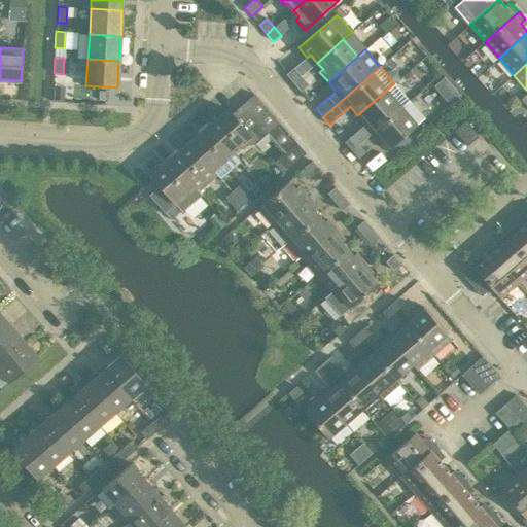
[(285,74),(292,83),(301,76),(293,68),(285,74)]
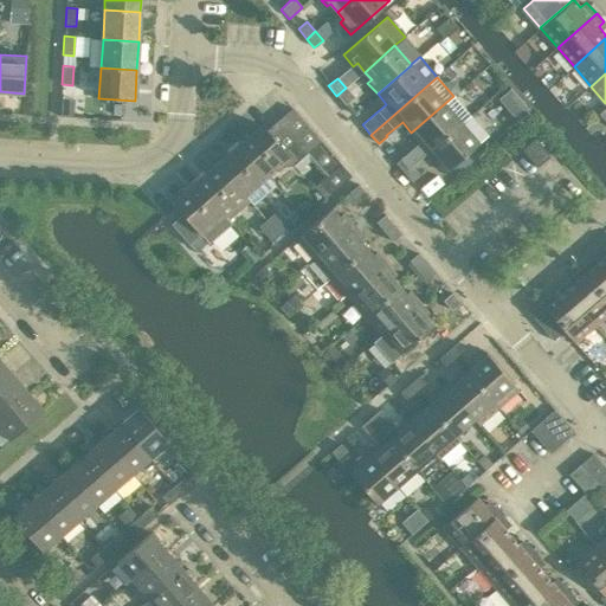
[(336,96),(345,104),(354,97),(346,88),(336,96)]
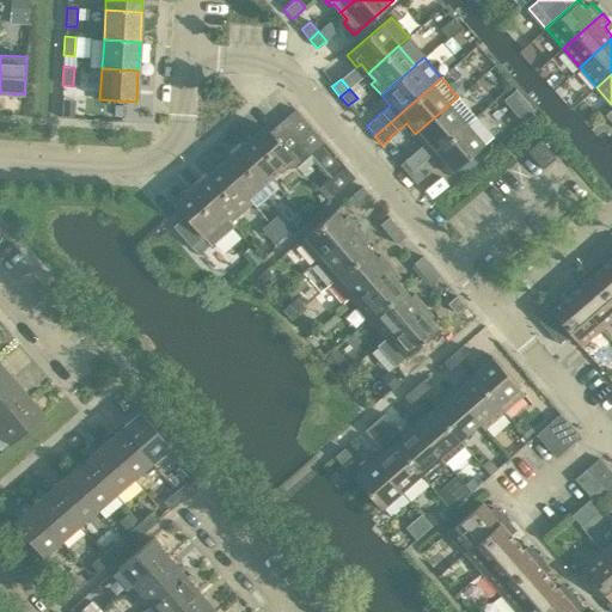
[(423,144),(408,158),(410,159),(416,167),(435,151),(475,116),(458,97),(415,134),(423,144)]
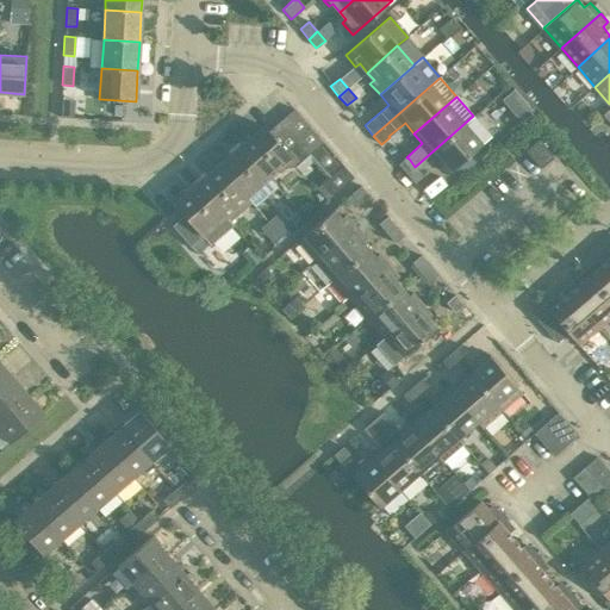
[(293,109),(282,118),(312,153),(323,143),(293,109)]
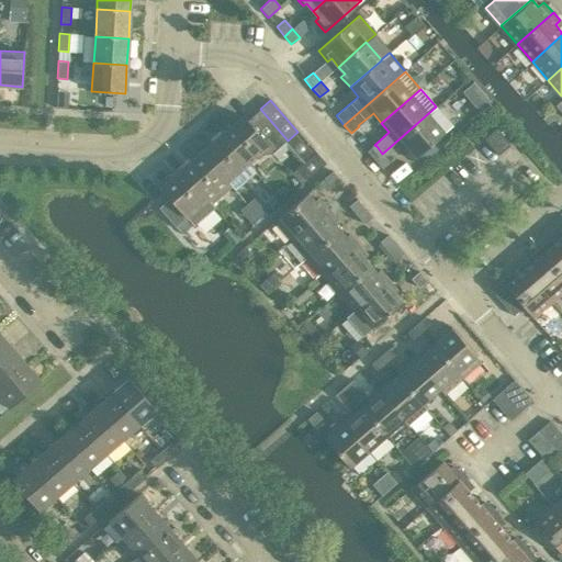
[(436,107),(400,138),(406,146),(403,148),(413,159),(444,133),(452,125),(436,107)]
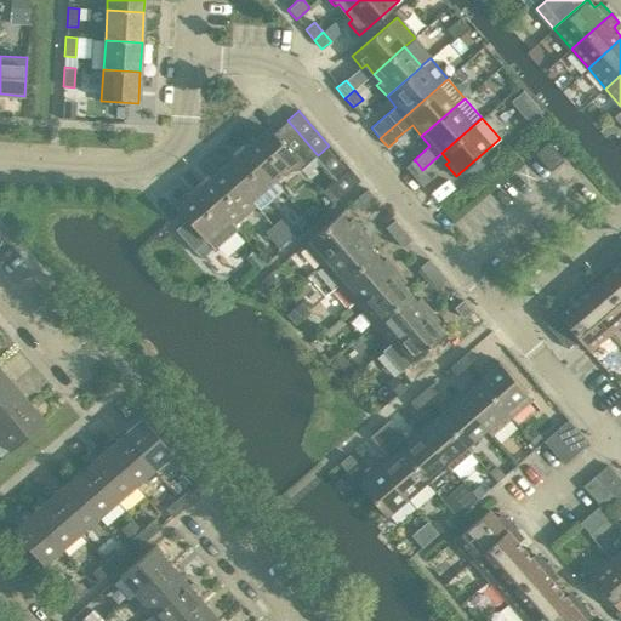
[(267,129),(244,148),(272,182),(283,174),(302,169),(307,175),(323,160),(318,155),(288,120),(272,134),(267,129)]
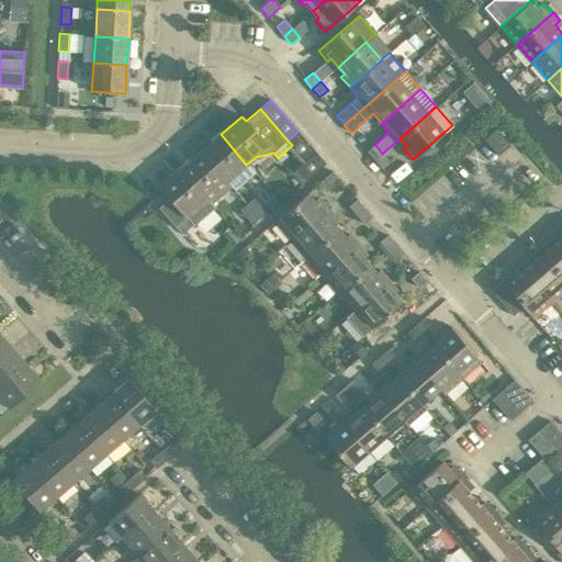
[(497,156),(510,145),(496,128),(484,139),(497,156)]
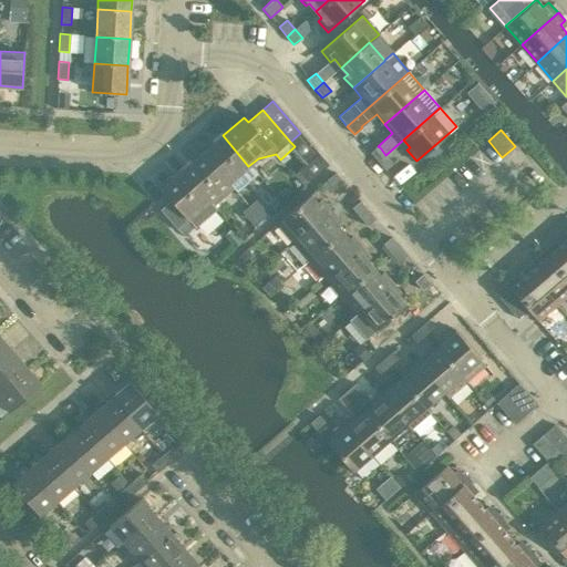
[(315,148),(300,133),(290,142),(295,146),(308,163),(319,154),(315,148)]
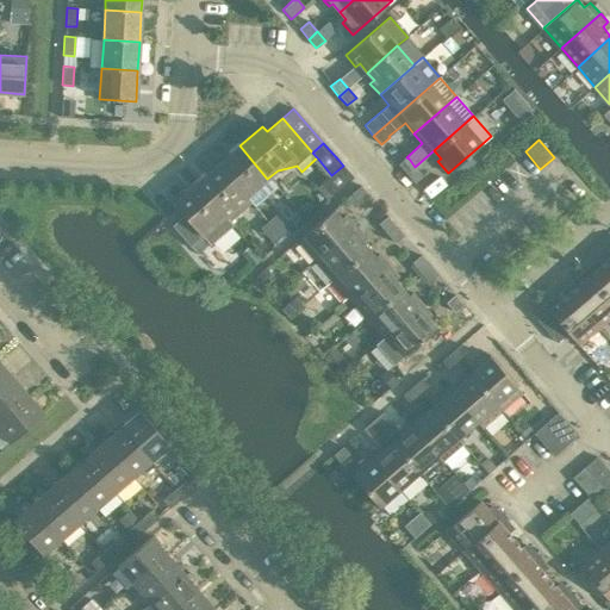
[(240,145),(218,165),(251,203),(254,205),(275,187),(267,179),(240,145)]
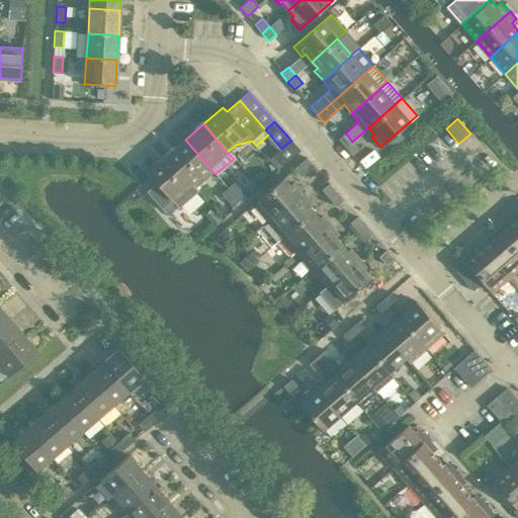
[(338,140),(345,148),(352,142),(345,134),(338,140)]
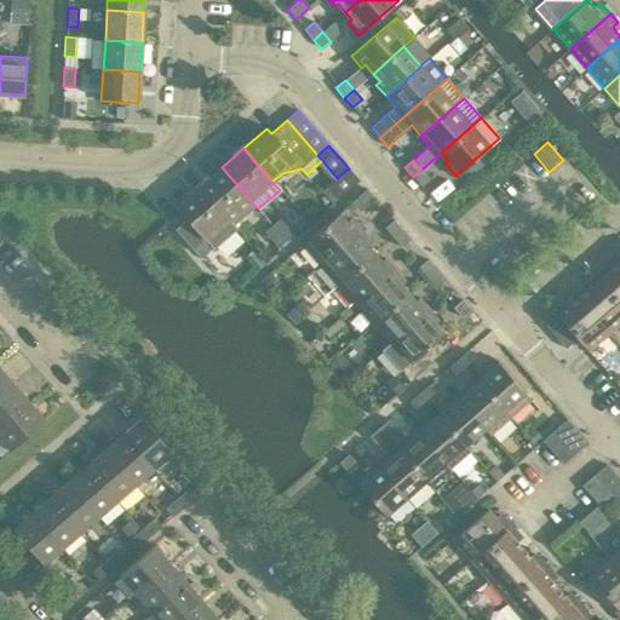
[(222,167),(200,187),(228,219),(234,225),(256,206),(222,167)]
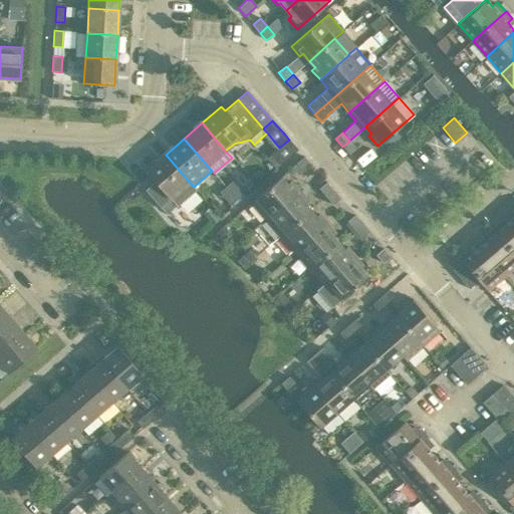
[(279,148),(271,155),(280,165),(297,150),(289,140),(279,148)]
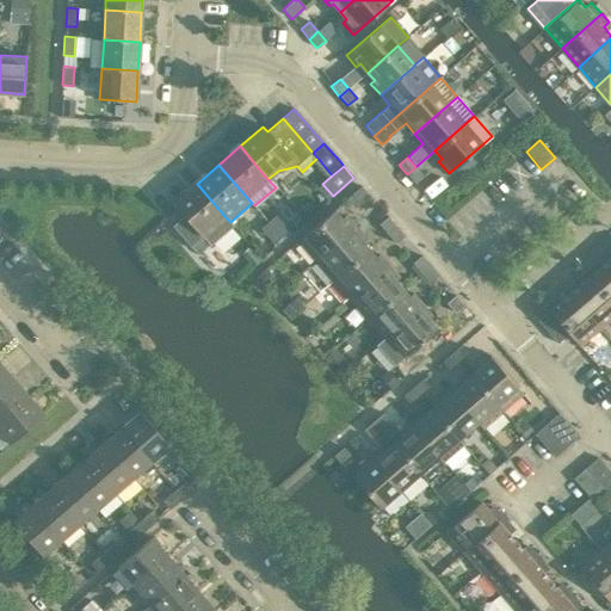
[(407,174),(415,184),(424,177),(415,167),(407,174)]
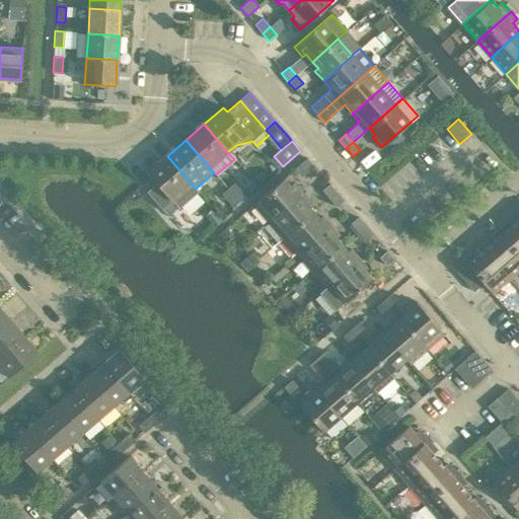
[(156,182),(146,192),(161,210),(162,208),(171,201),(176,206),(178,209),(198,192),(196,189),(191,183),(167,156),(148,172),(156,182)]
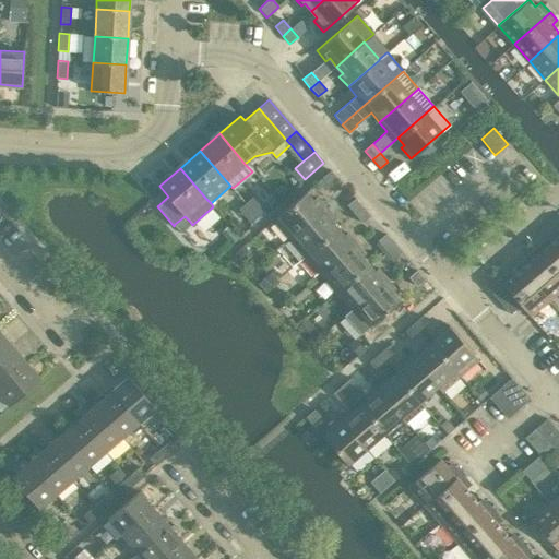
[(322,177),(330,186),(339,179),(331,170),(322,177)]
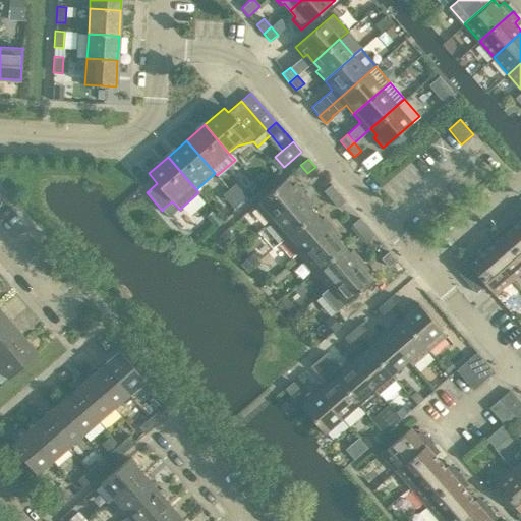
[(254,206),(270,223),(300,196),(285,179),(254,206)]
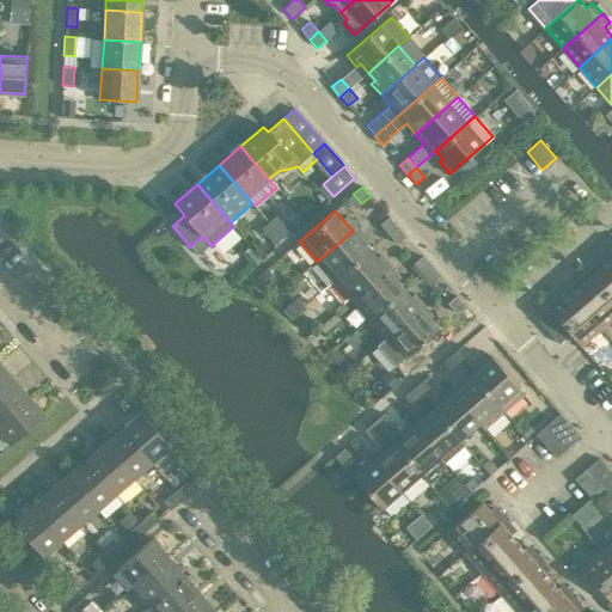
[(269,222),(281,238),(289,231),(276,215),(269,222)]
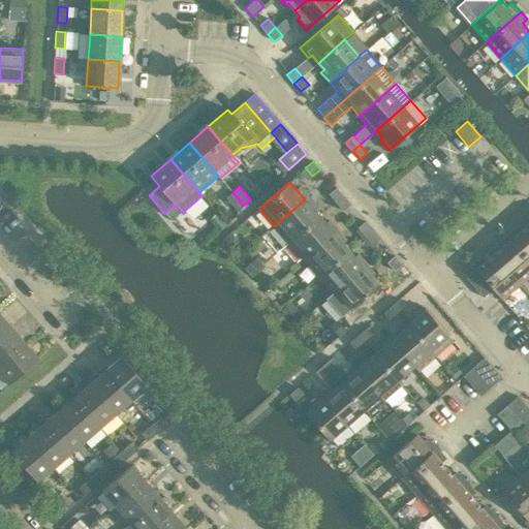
[(329,194),(335,203),(343,196),(336,188),(329,194)]
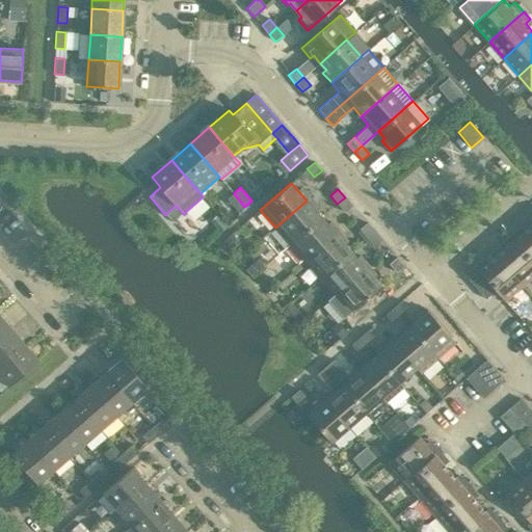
[(238,212),(244,207),(234,193),(227,198),(238,212)]
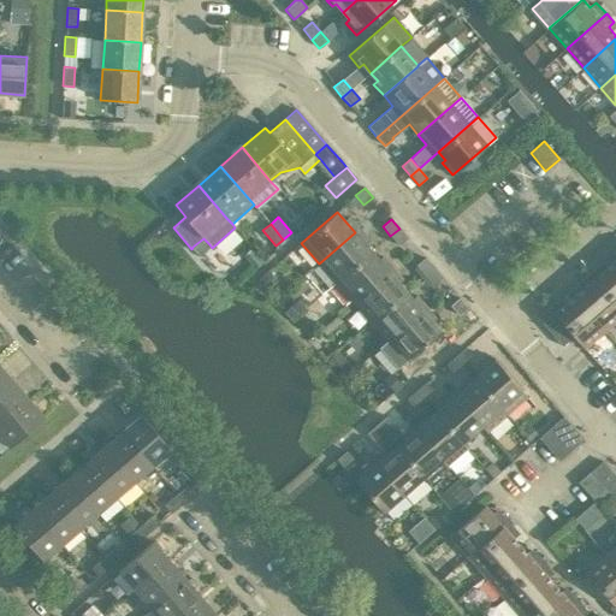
[(398,246),(408,238),(400,229),(390,236),(398,246)]
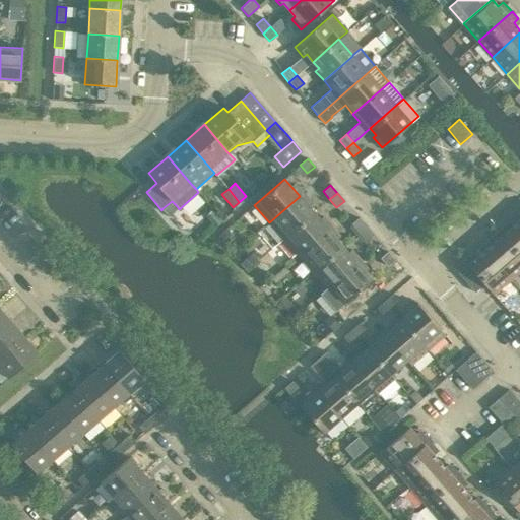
[(300,196),(269,222),(283,239),(314,213),(300,196)]
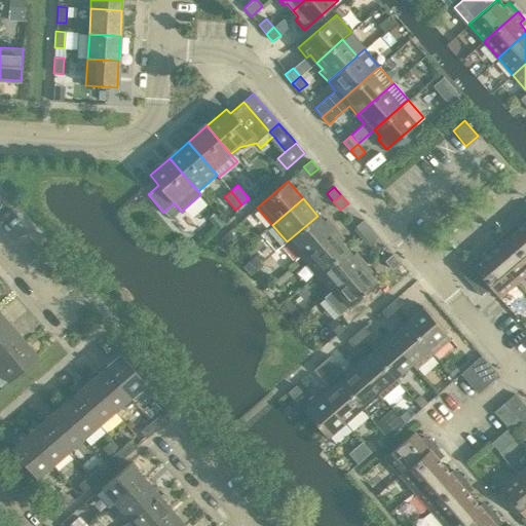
[(317,216),(287,241),(302,259),(332,232),(317,216)]
